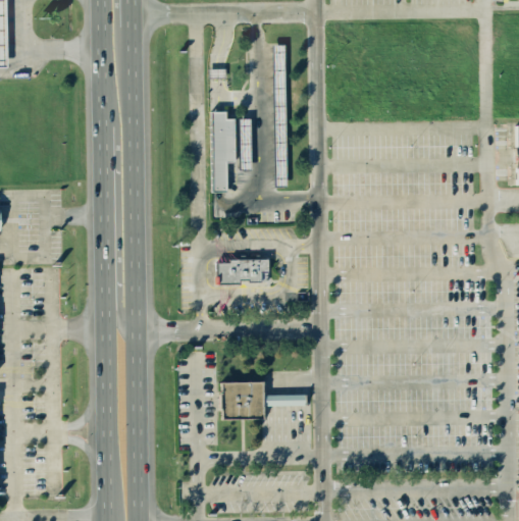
[(8,0),(0,0),(0,66),(8,66),(8,0)]
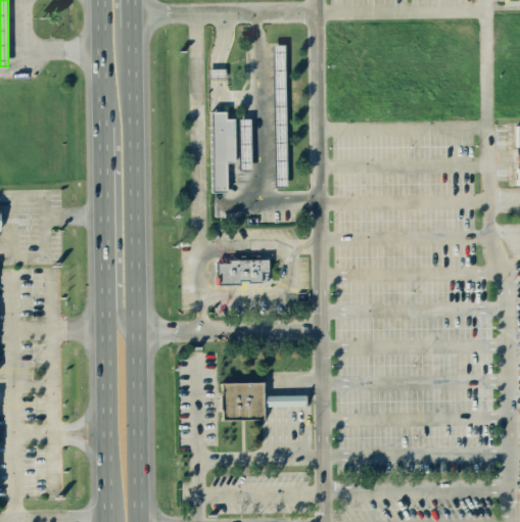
[(277,187),(288,186),(287,45),(275,45),(277,187)]
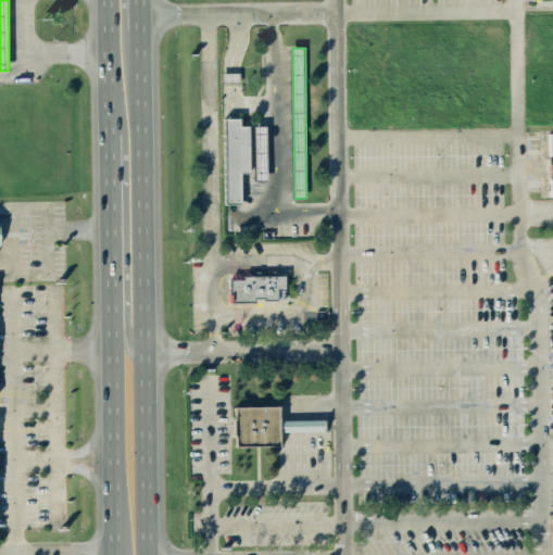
[(252,173),(251,126),(242,126),(242,118),(226,118),(227,204),(243,204),(242,173),(252,173)]
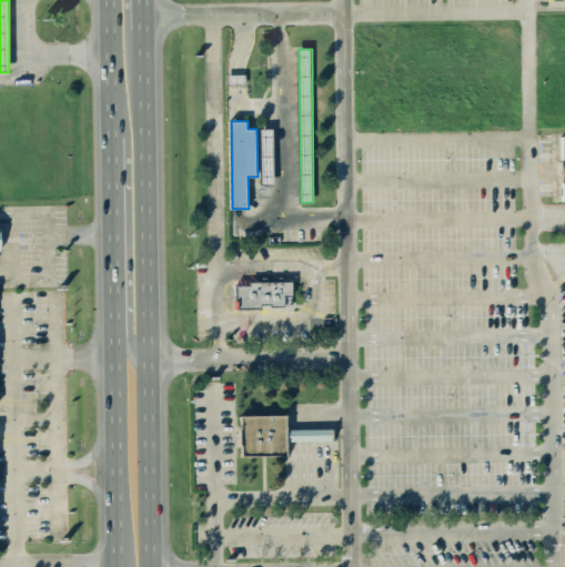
[(273,130),(261,130),(262,184),(274,184),(273,130)]
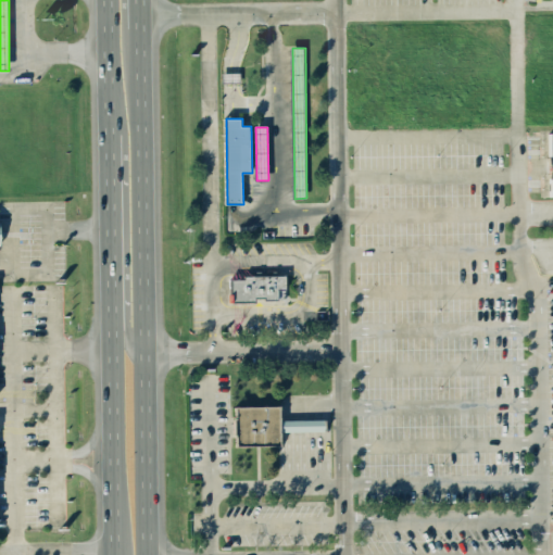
[(288,278),(234,276),(233,300),(287,302),(288,278)]
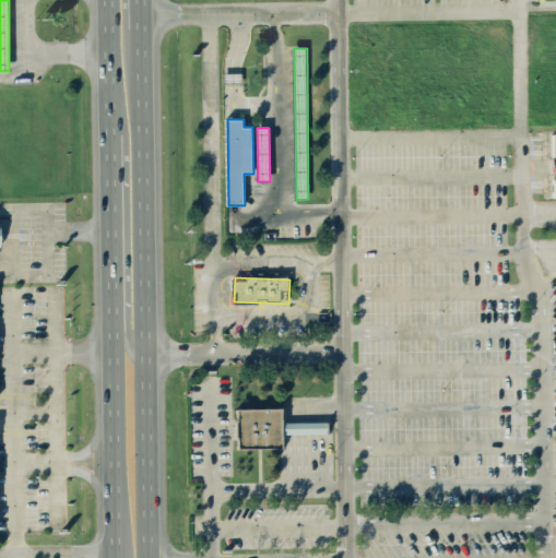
[(282,408),(238,410),(238,450),(283,449),(282,408)]
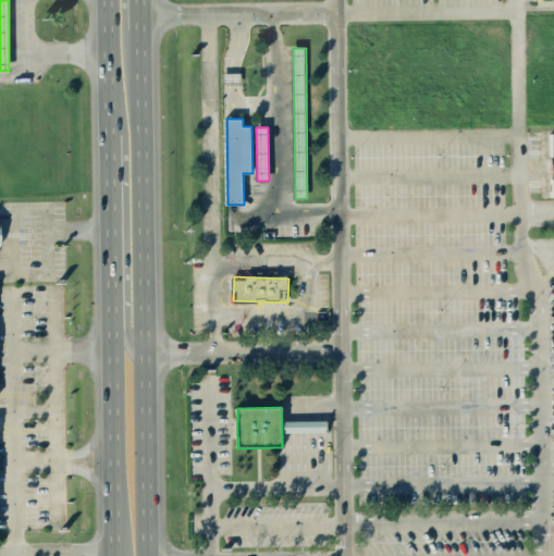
[(283,433),(317,432),(317,421),(283,422),(283,433)]
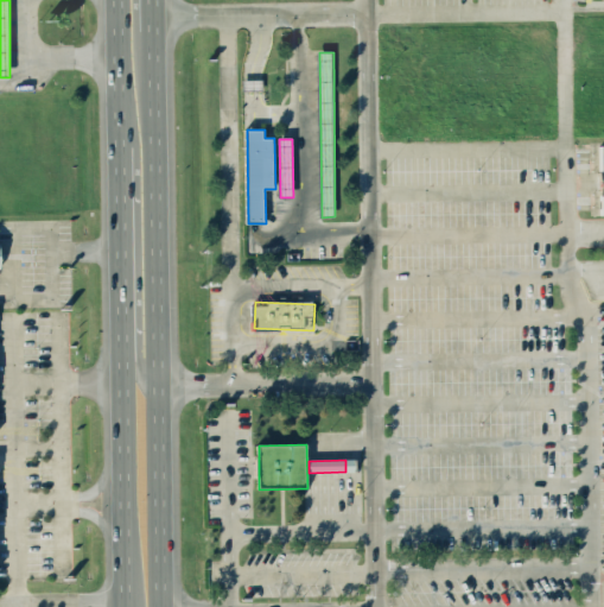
All buildings are outlined.
